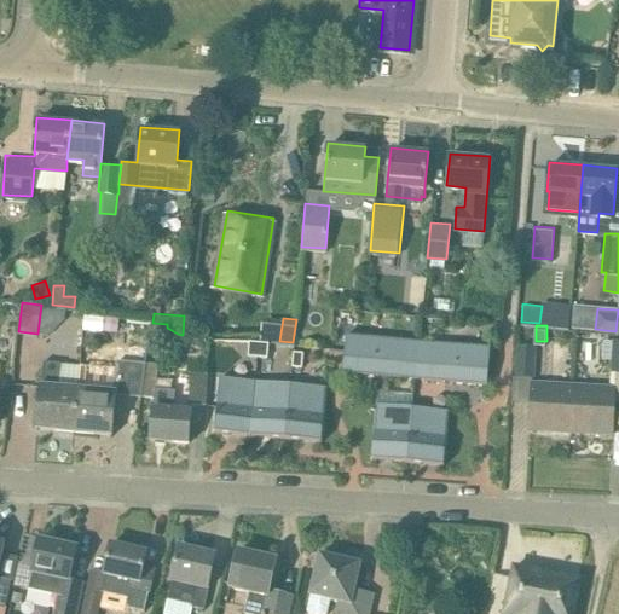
[(343,370),(415,376),(418,339),(346,332),(343,370)]
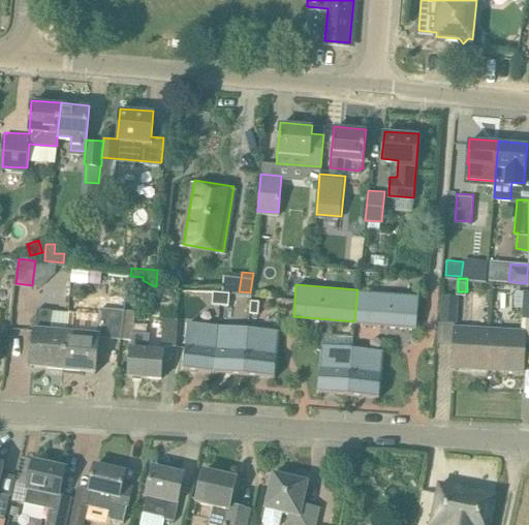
[(213,289),(212,302),(220,303),(221,290),(213,289)]
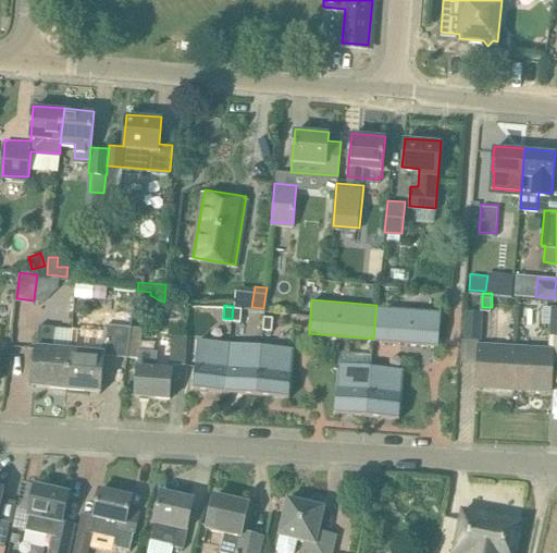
[(442,310),(376,305),(373,339),(438,344),(442,310)]
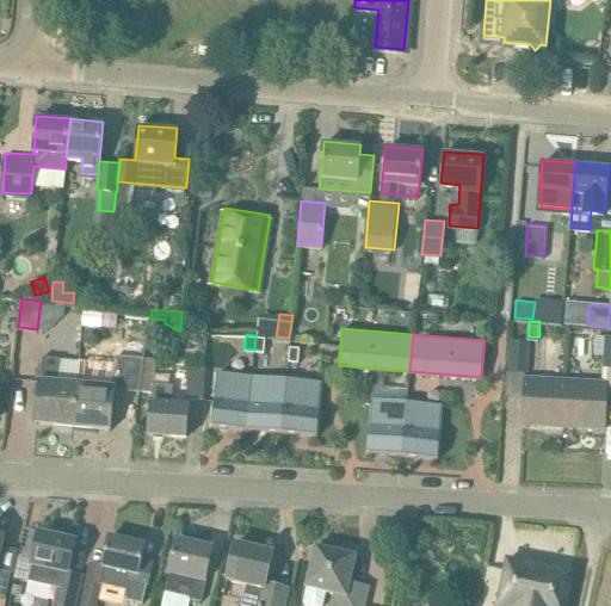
[(254,350),(264,350),(265,335),(255,335),(254,350)]
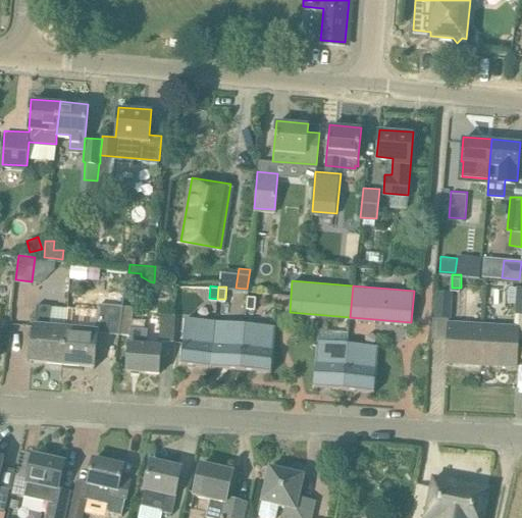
[(60,361),(94,364),(97,329),(119,331),(122,304),(124,290),(100,288),(98,302),(98,308),(84,307),(83,327),(63,325),(60,361)]
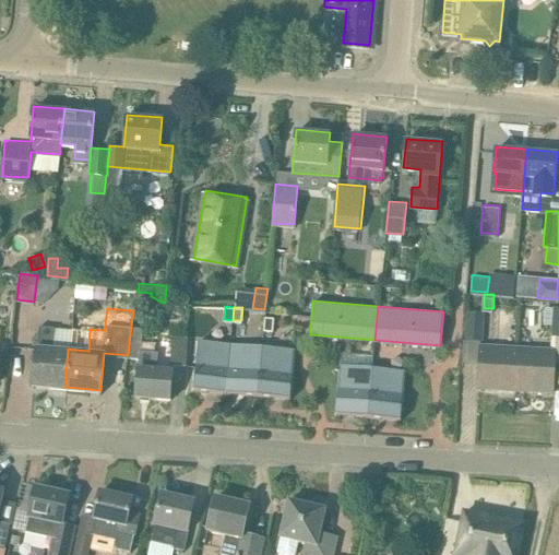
[(465,340),(480,341),(484,341),(484,313),(466,311),(465,340)]
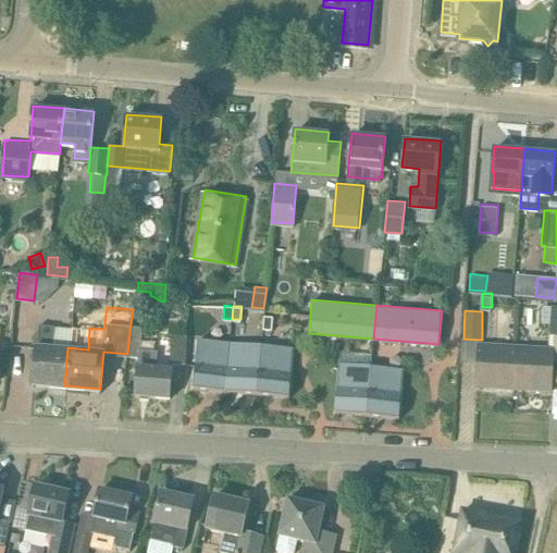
[(272,329),(272,316),(263,315),(263,328),(272,329)]
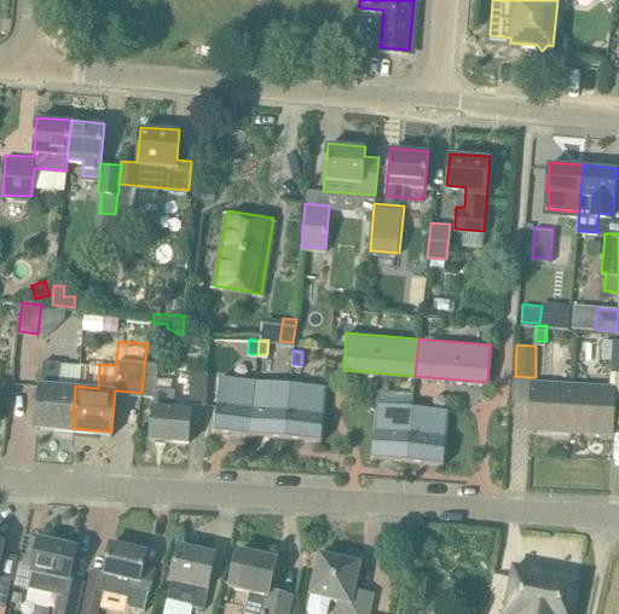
[(36,426),(71,428),(75,386),(58,384),(61,360),(44,359),(41,383),(36,426)]
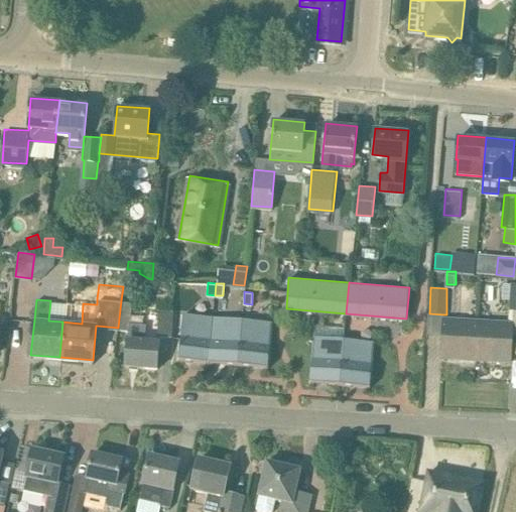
[(121,300),(118,328),(129,329),(131,312),(132,301),(121,300)]
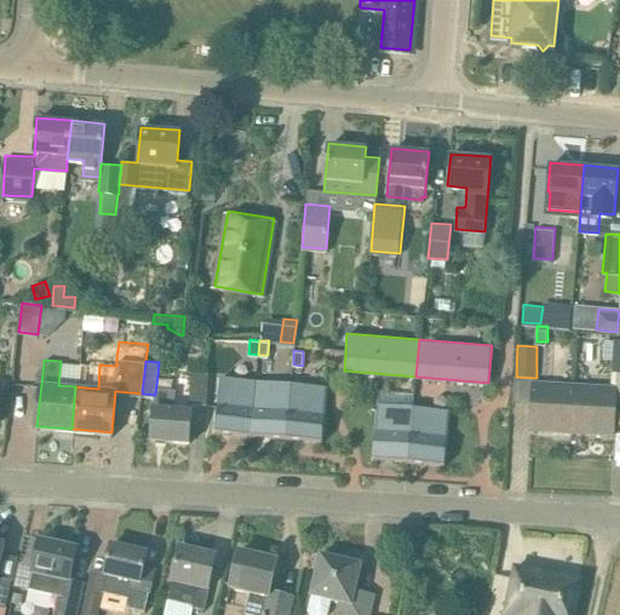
[(190,401),(208,402),(210,371),(191,371),(190,401)]
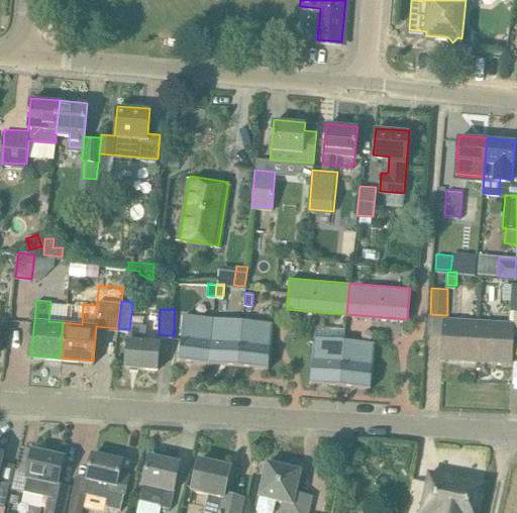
[(125,365),(157,368),(160,341),(145,340),(146,324),(142,323),(143,315),(131,313),(129,329),(125,365)]
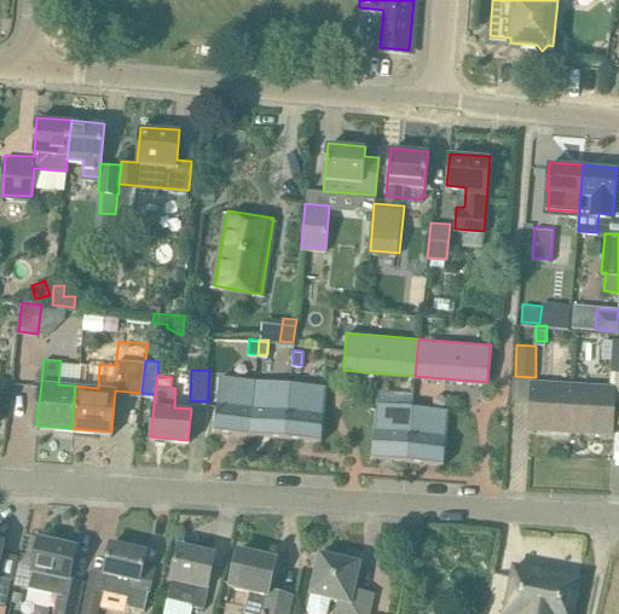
[(250,433),(255,378),(220,375),(215,430),(230,432),(247,433),(250,433)]
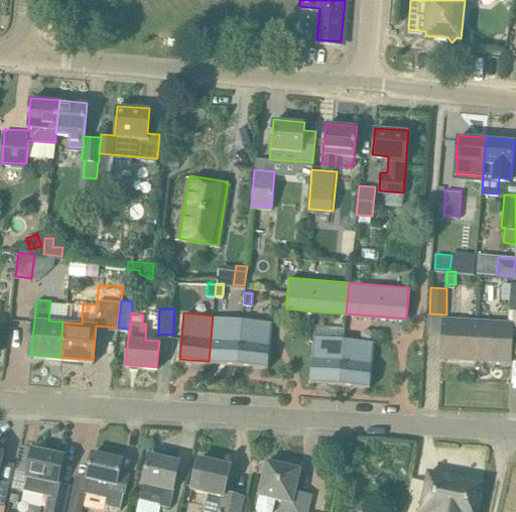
[(242,317),(213,315),(209,361),(213,362),(227,363),(238,364),(242,317)]
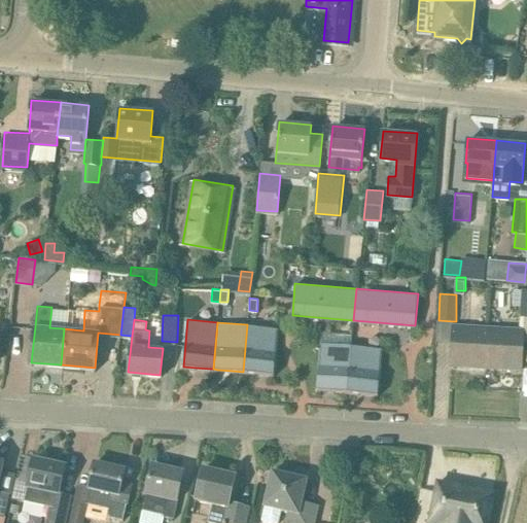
[(254,373),(269,374),(274,374),(278,327),(247,324),(243,372),(254,373)]
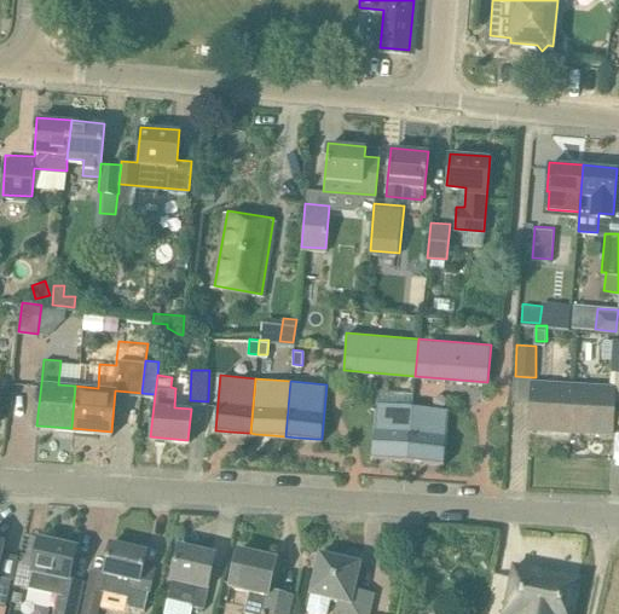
[(573,383),(532,381),(530,426),(571,428),(573,383)]
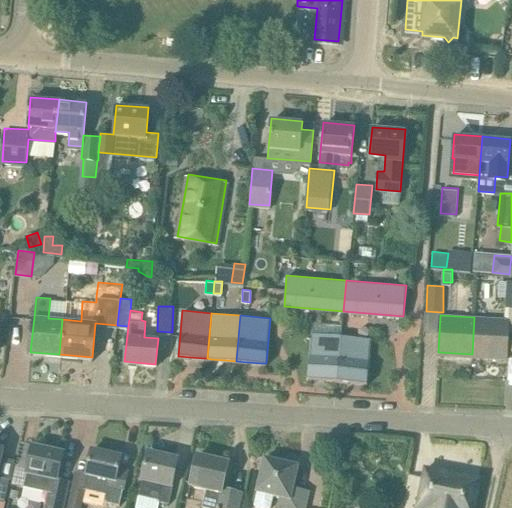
[(474,317),(472,354),(506,356),(509,319),(474,317)]
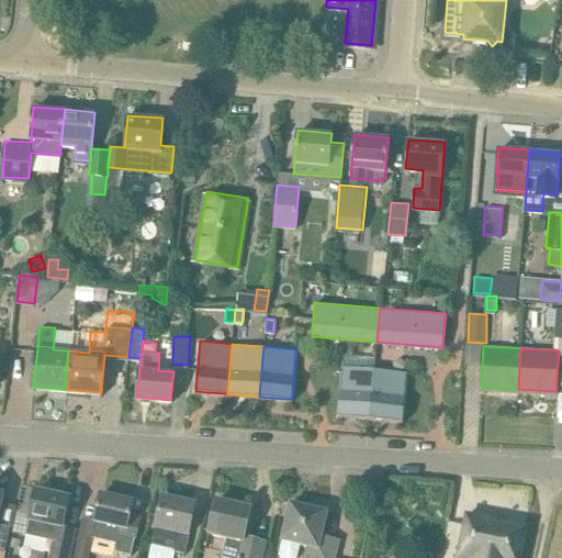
[(337,415),(343,415),(358,416),(370,417),(374,368),(341,365),(337,415)]
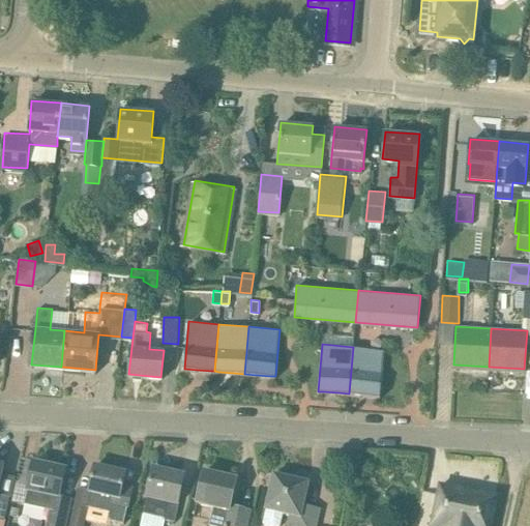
[(384,349),(353,347),(349,393),(360,395),(376,397),(380,397),(384,349)]
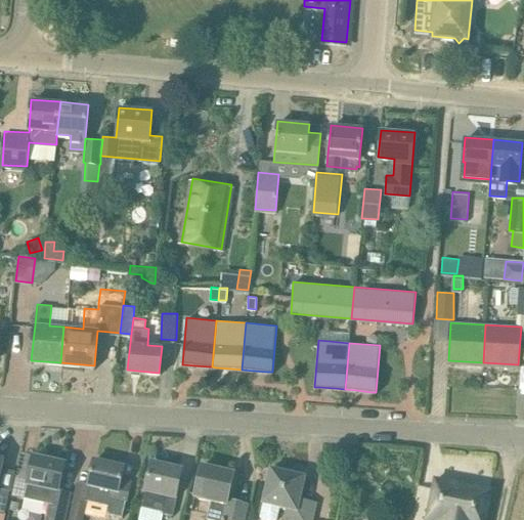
[(33,455),(27,482),(28,482),(25,495),(50,501),(44,519),(64,519),(73,489),(59,485),(64,462),(33,455)]
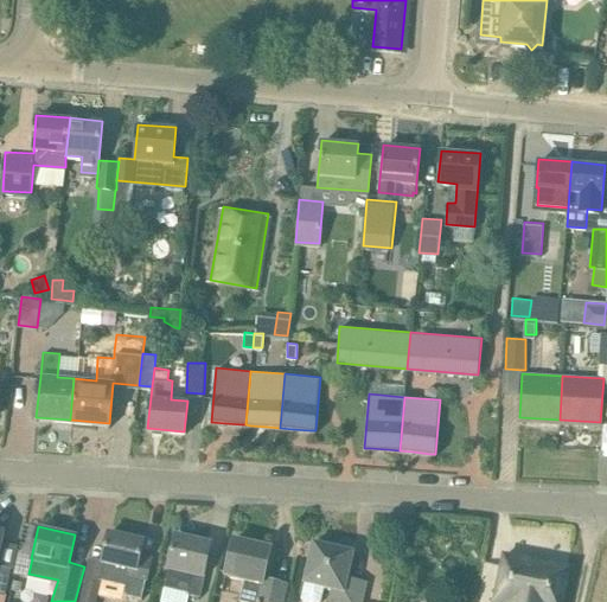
[(0,601),(4,601),(6,593),(5,591),(11,567),(0,563),(0,545),(4,530),(0,529),(0,601)]
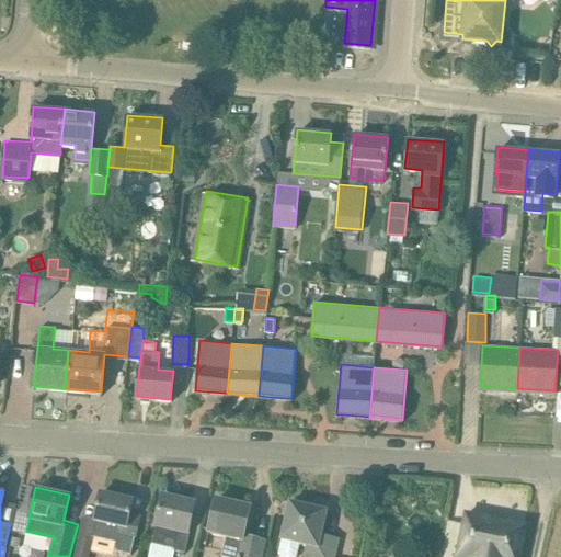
[(100,491),(94,518),(82,515),(79,526),(92,530),(91,535),(115,541),(113,548),(130,553),(138,518),(128,515),(133,498),(100,491)]
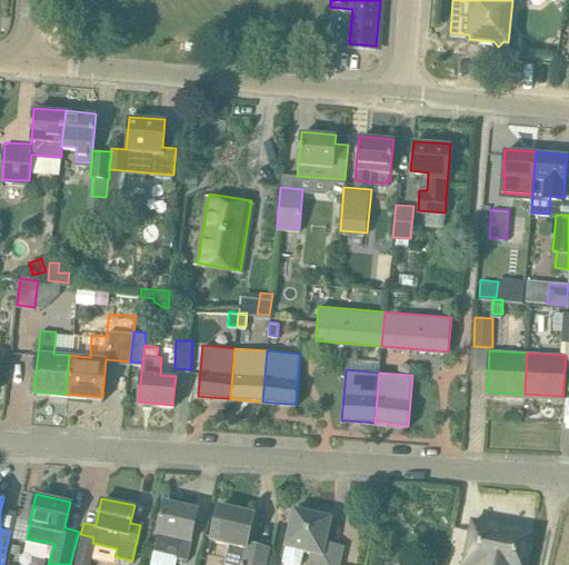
[(192,538),(190,537),(197,508),(165,501),(157,532),(158,532),(151,563),(159,564),(173,564),(177,556),(187,558),(192,538)]
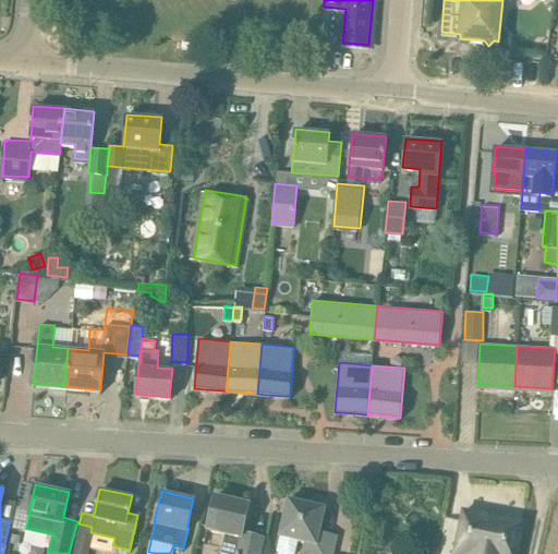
[(215,494),(207,528),(226,532),(220,551),(233,553),(240,553),(241,553),(243,553),(261,553),(266,532),(243,527),(249,502),(215,494)]
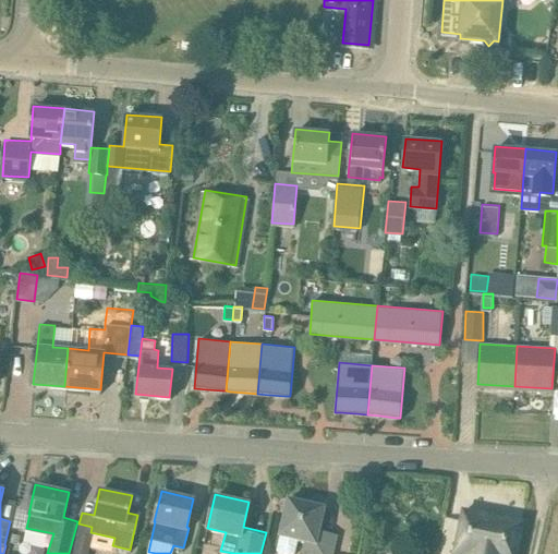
[(291,553),(294,552),(298,539),(305,540),(301,553),(331,553),(337,531),(319,528),(325,506),(288,498),(280,534),(276,549),(279,553),(284,553),(291,553)]
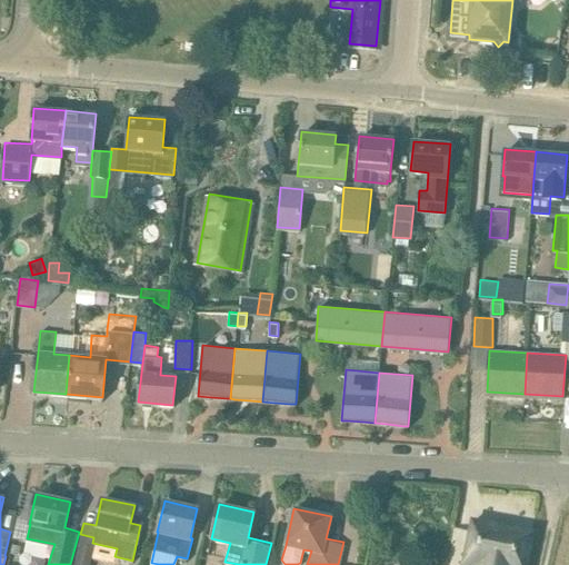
[(472,518),(462,564),(525,564),(532,531),(472,518)]
